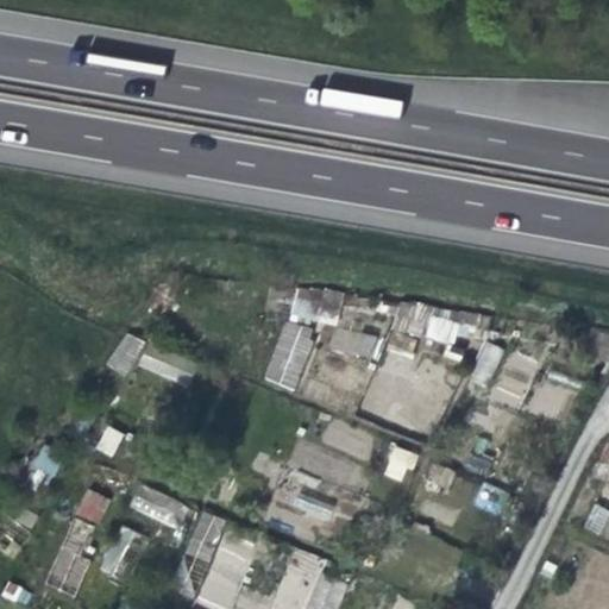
[(338,325),(343,292),(294,286),(290,320),(338,325)]
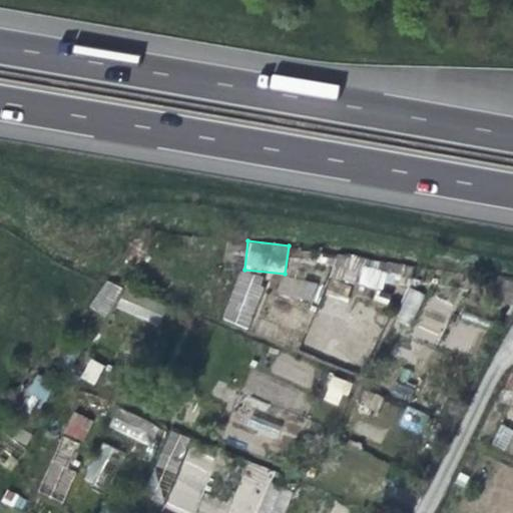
[(380,288),(383,270),(362,266),(359,285),(380,288)]
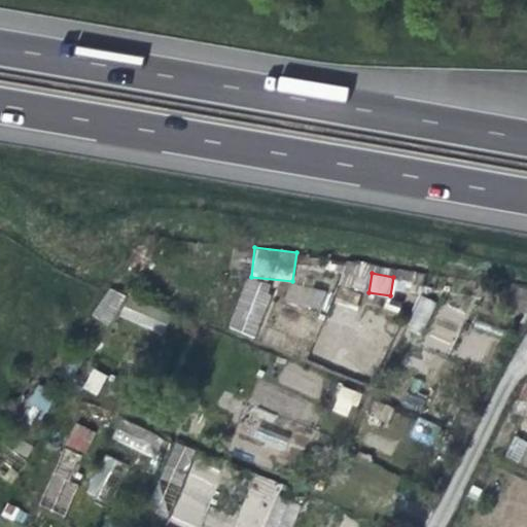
[(257,338),(271,284),(243,277),(230,330),(257,338)]
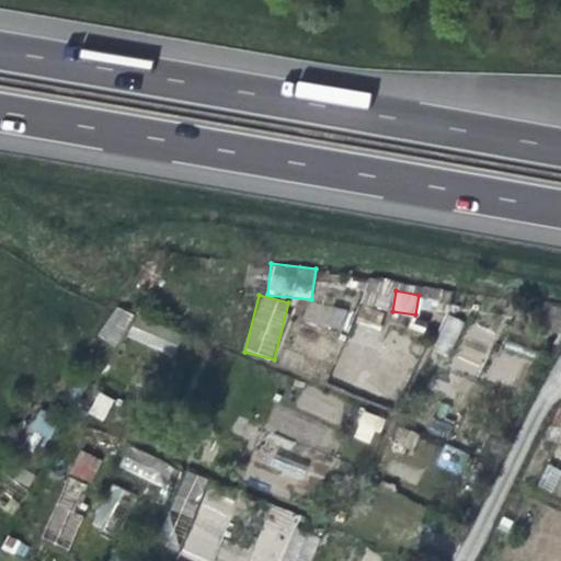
[(116,347),(133,313),(114,305),(98,338),(116,347)]
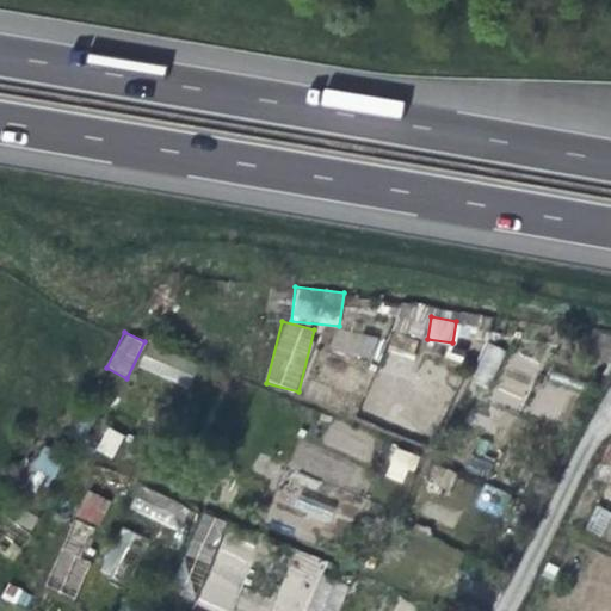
[(378,358),(380,334),(333,332),(332,355),(378,358)]
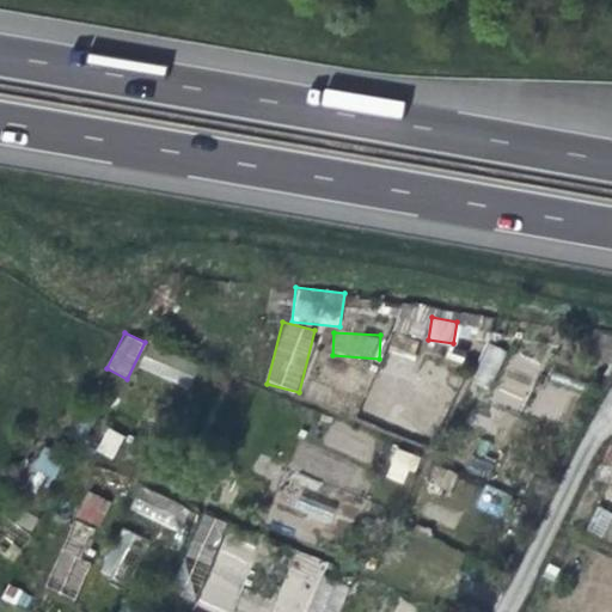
[(490,389),(505,349),(487,343),(472,381),(490,389)]
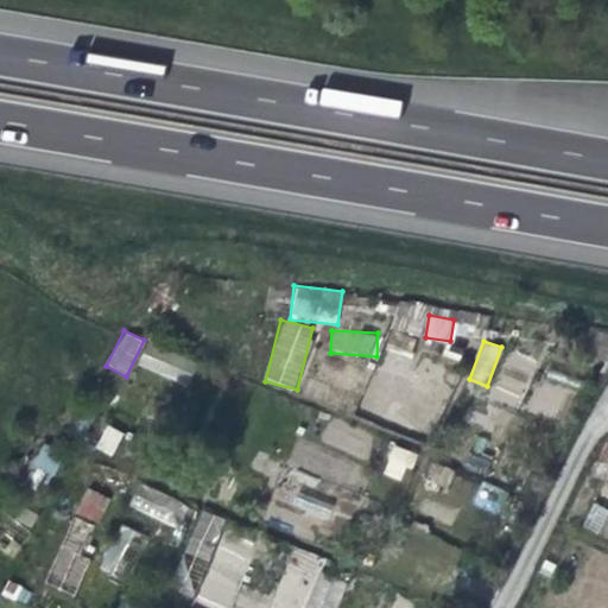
[(489,397),(519,407),(537,360),(508,348),(489,397)]
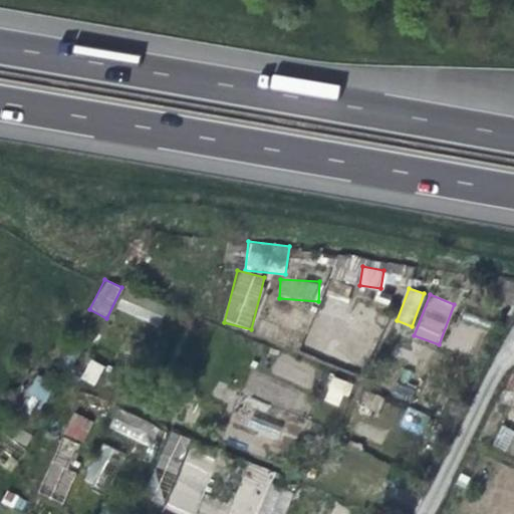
[(79,378),(93,387),(104,365),(89,358),(79,378)]
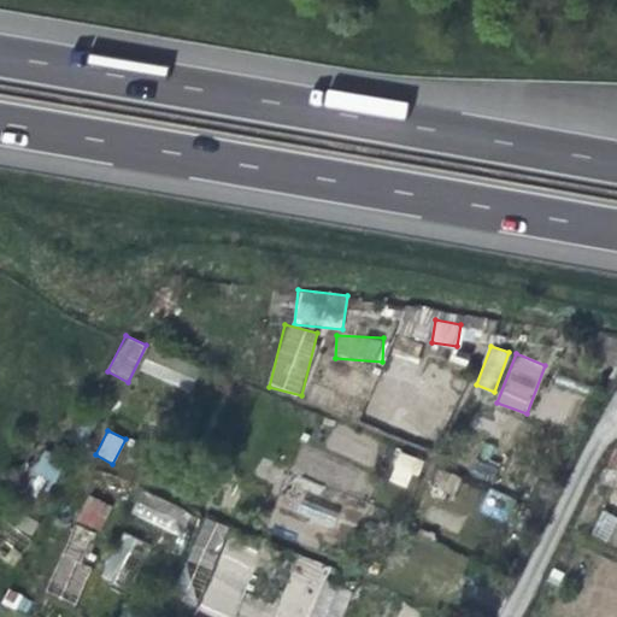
[(410,489),(422,460),(399,451),(386,479),(410,489)]
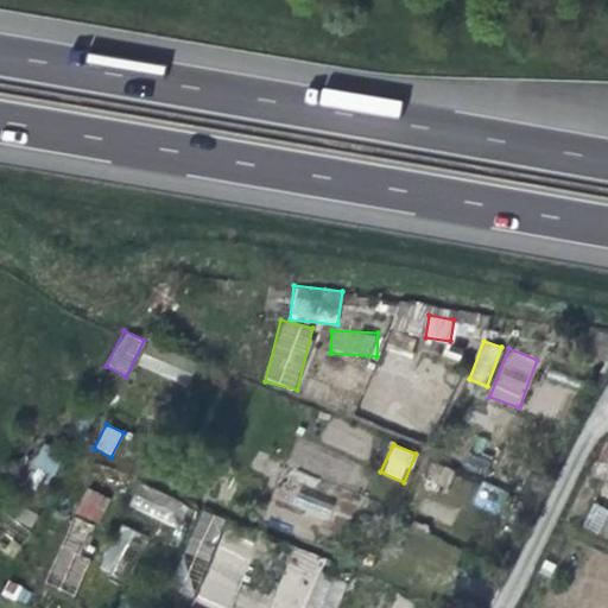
[(54,479),(61,451),(37,445),(31,473),(54,479)]
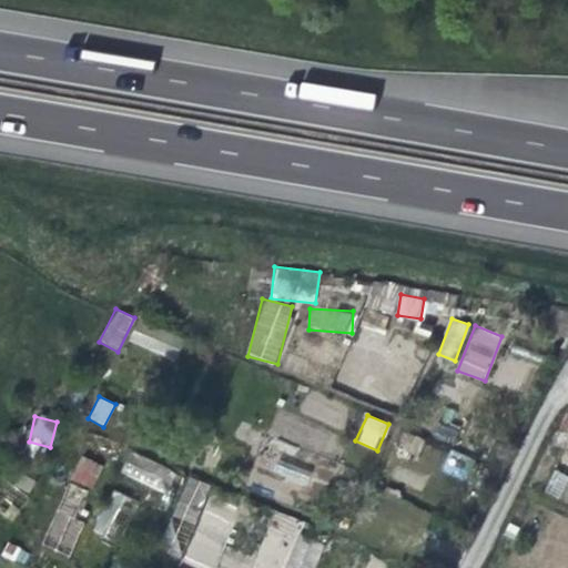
[(440,469),(464,480),(474,459),(450,448),(440,469)]
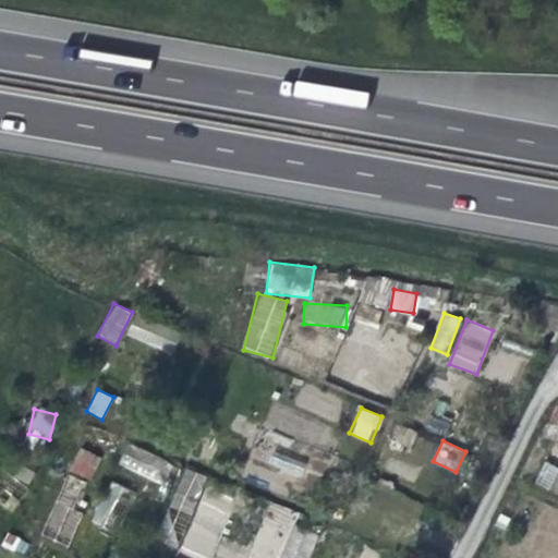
[(117,464),(165,486),(174,464),(128,443),(117,464)]
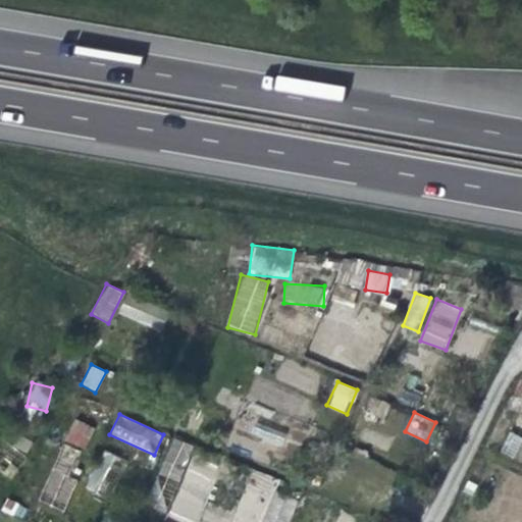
[(72,418),(64,441),(86,449),(94,426),(72,418)]
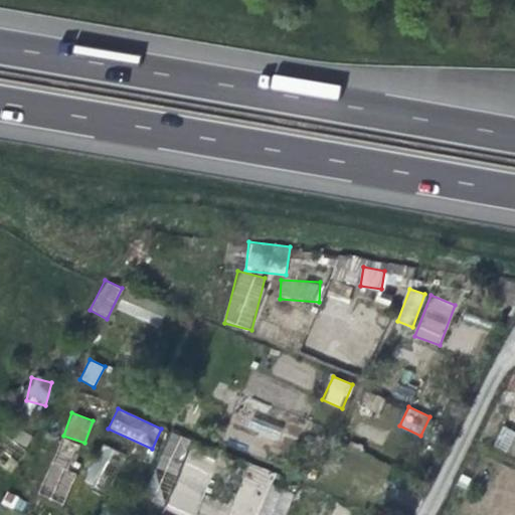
[(248,414),(243,426),(276,442),(282,430),(248,414)]
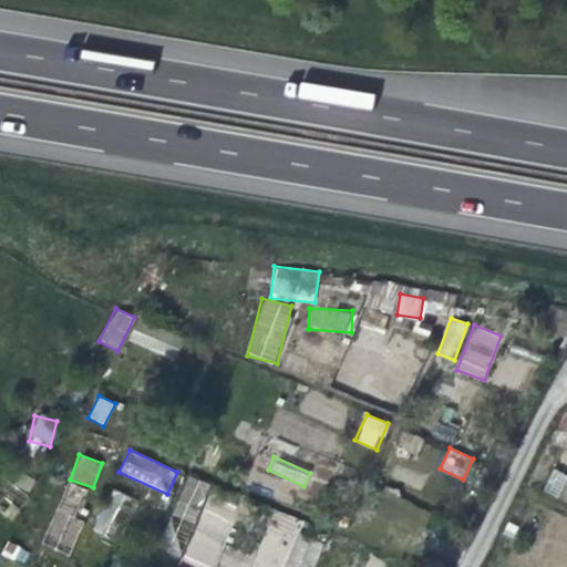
[(560,497),(566,476),(566,472),(552,467),(544,493),(560,497)]
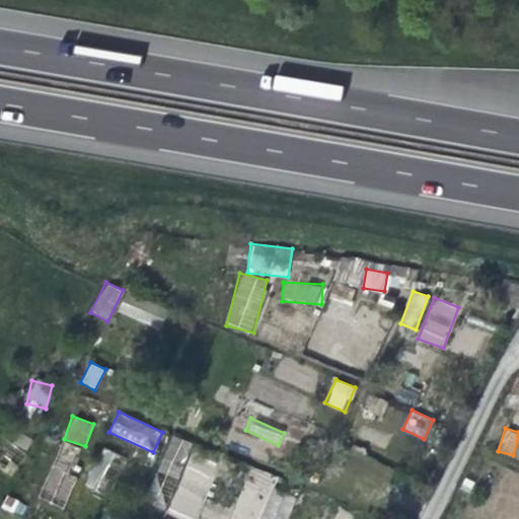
[(169,435),(146,503),(196,518),(286,518),(294,497),(273,490),(278,476),(248,466),(234,510),(205,501),(219,457),(193,448),(194,443),(169,435)]
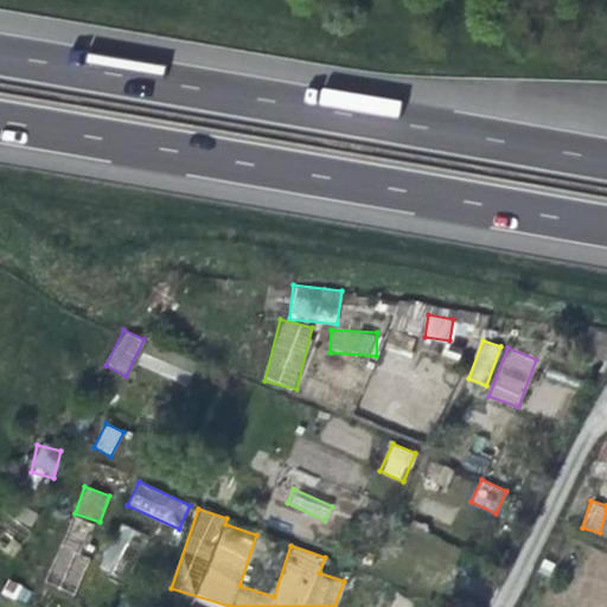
[(80,553),(91,525),(74,518),(45,582),(74,595),(90,557),(80,553)]
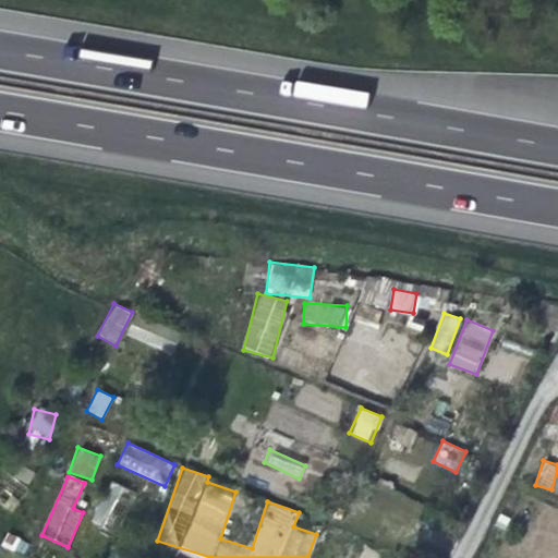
[(112,532),(132,492),(110,481),(91,521),(112,532)]
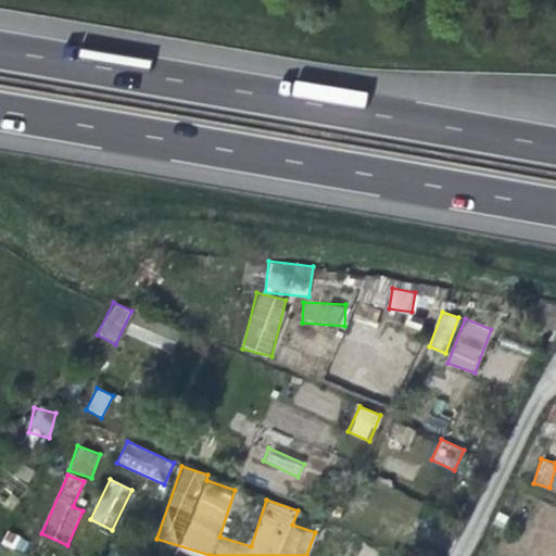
[(8,531),(2,544),(23,553),(28,540),(8,531)]
